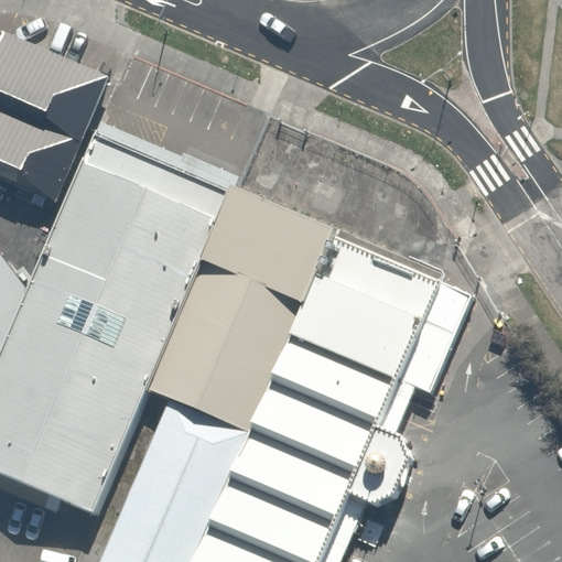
[(107,74),(0,29),(0,175),(55,201),(85,126),(107,74)]
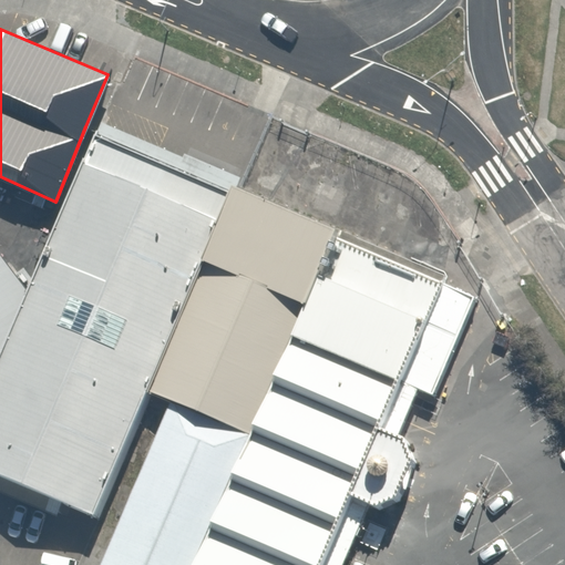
[(61,502),(93,516),(147,390),(235,185),(238,177),(183,153),(182,156),(99,121),(94,130),(26,290),(0,349),(0,492),(55,516),(61,502)]
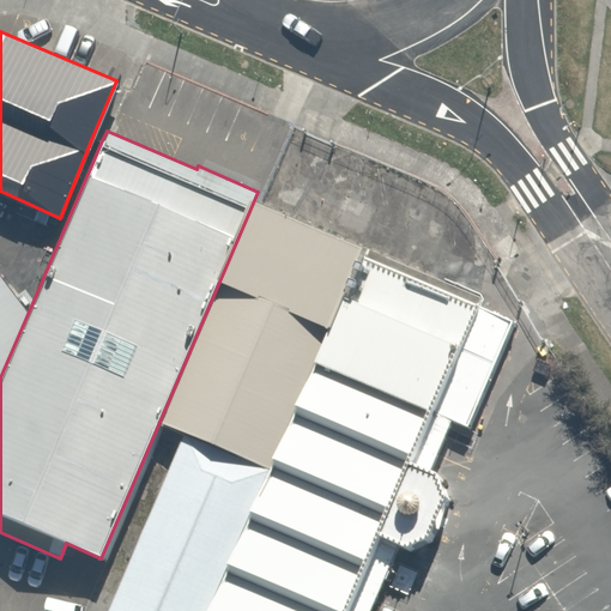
[(254,200),(159,422),(183,431),(270,467),(360,255),(363,248),(254,200)]
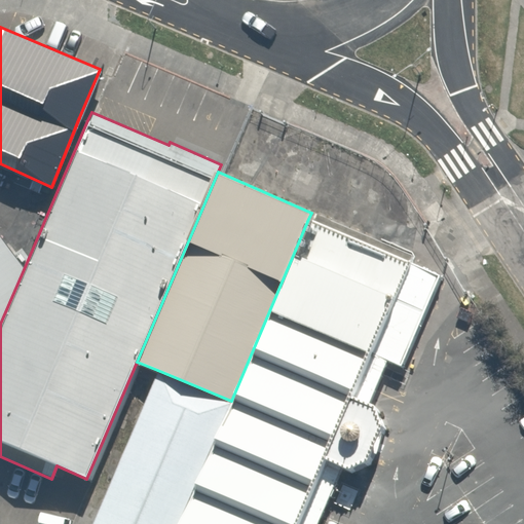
[(315,523),(340,466),(346,469),(369,460),(384,426),(373,405),(369,403),(386,360),(400,366),(440,273),(308,219),(231,401),(180,523),(315,523)]
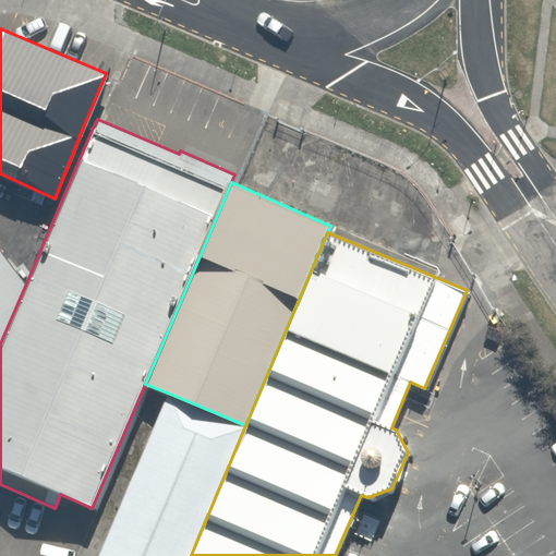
[(0,343),(25,286),(0,253),(0,343)]
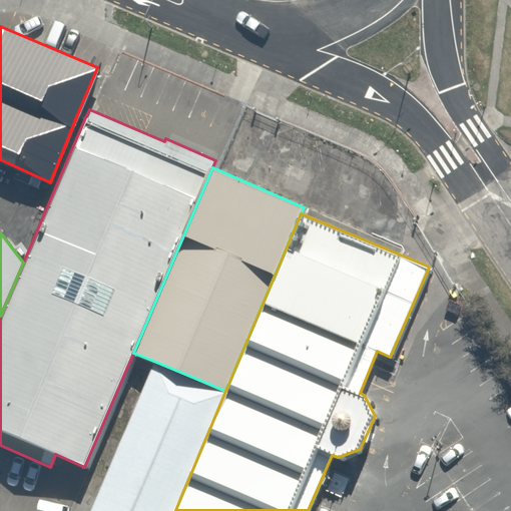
[(175,510),(225,391),(153,361),(89,510),(175,510)]
